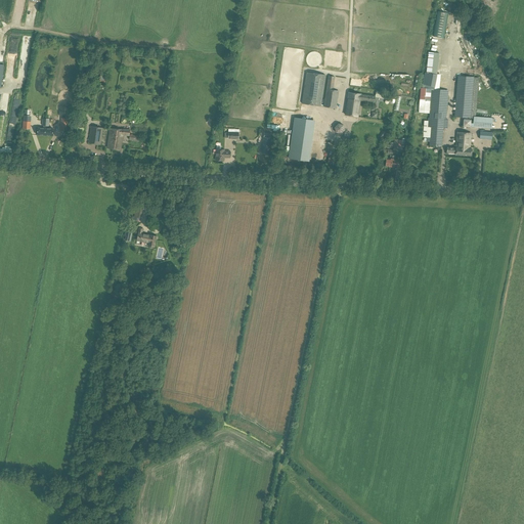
[(444,38),(448,13),(438,11),(434,37),(444,38)]
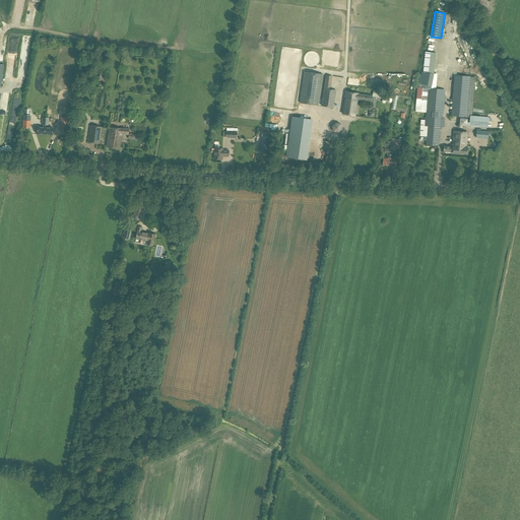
[(424,71),(424,72),(434,74),(434,73),(434,72),(436,53),(426,52),(424,71)]
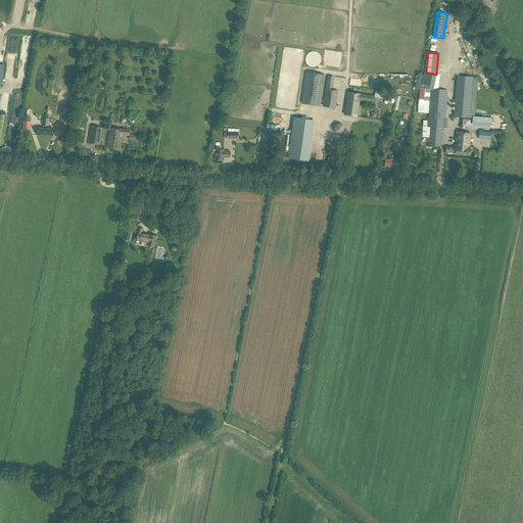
[(325,75),(305,72),(300,103),(320,106),(325,75)]
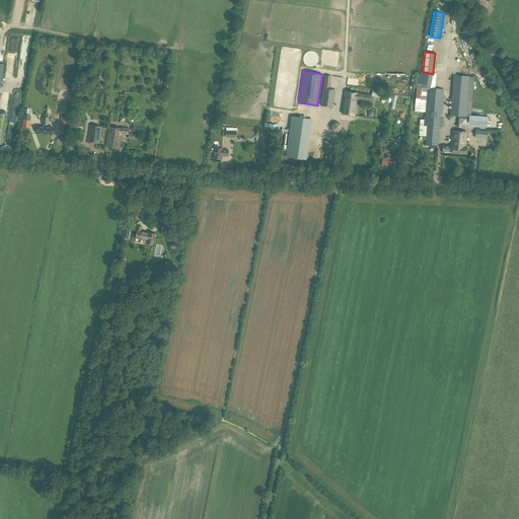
[(421,72),(419,83),(428,85),(431,85),(433,75),(433,74),(423,72),(421,72)]
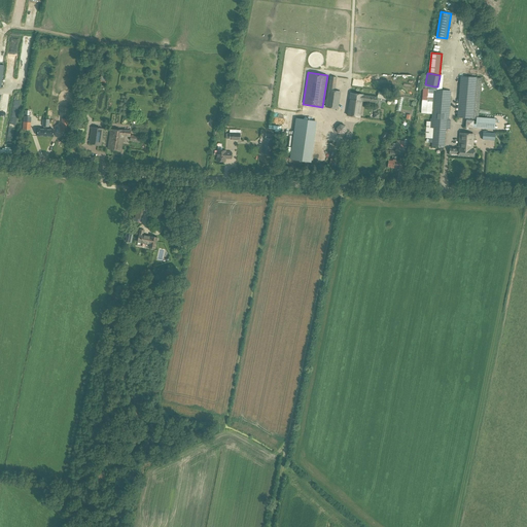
[(330,76),(326,108),(338,109),(341,93),(335,92),(337,77),(330,76)]
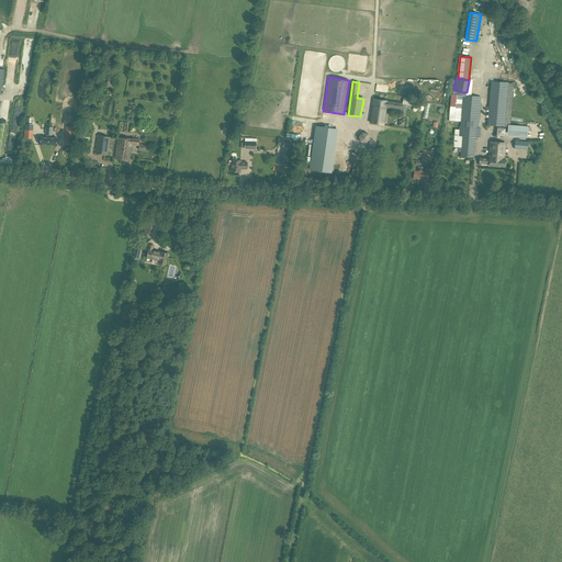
[(487,125),(508,126),(510,126),(510,125),(514,83),(491,81),(487,125)]
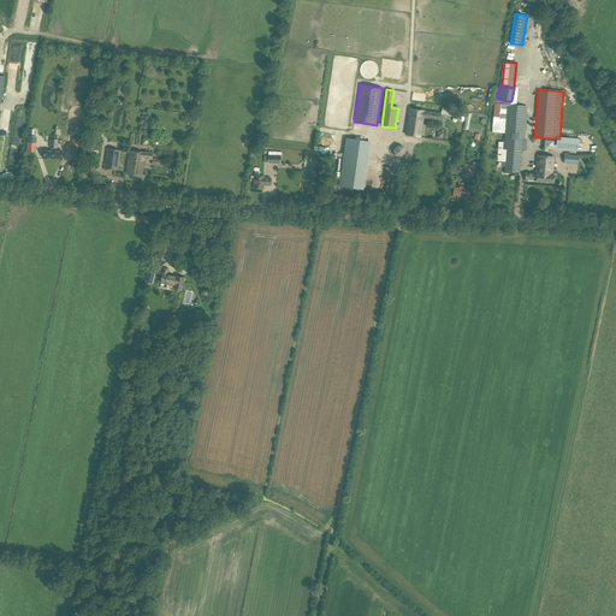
[(495,104),(492,132),(504,134),(504,138),(507,140),(505,164),(504,171),(519,172),(521,150),(526,150),(527,141),(525,141),(527,112),(527,106),(516,106),(510,105),(511,101),(508,101),(497,99),(496,104),(495,104)]
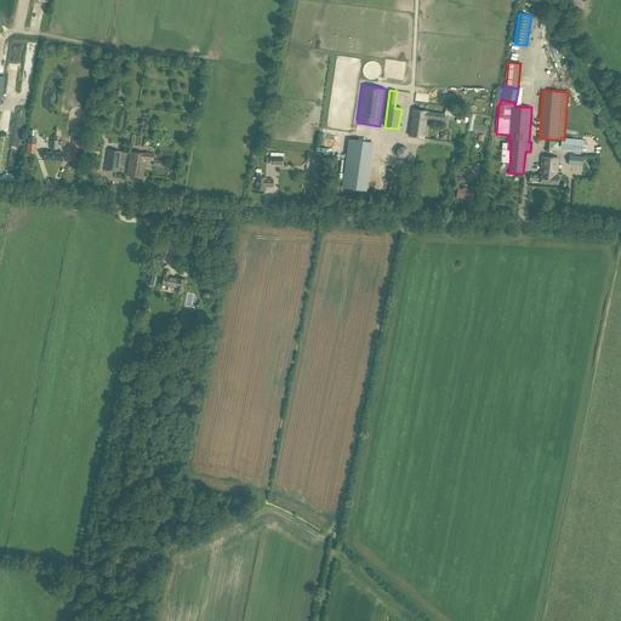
[(412,109),(409,136),(425,138),(427,119),(438,120),(438,124),(445,125),(445,119),(444,118),(444,114),(428,112),(412,109)]
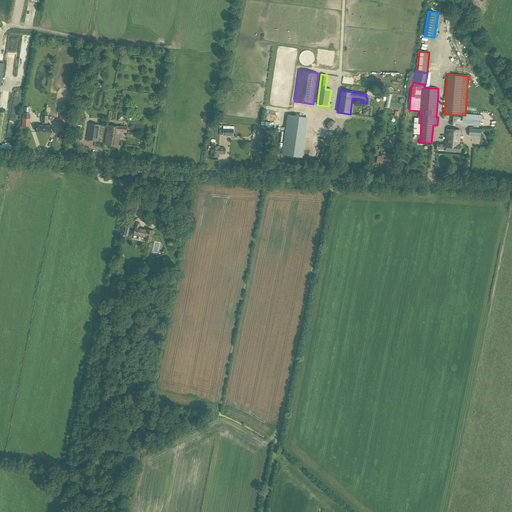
[(371,90),(370,95),(382,98),(384,93),(371,90)]
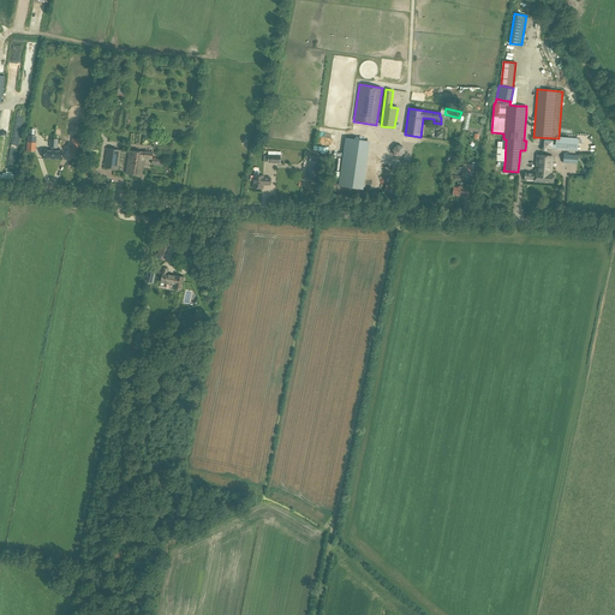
[(579,138),(559,137),(559,138),(556,138),(555,145),(553,145),(553,149),(578,151),(579,138)]
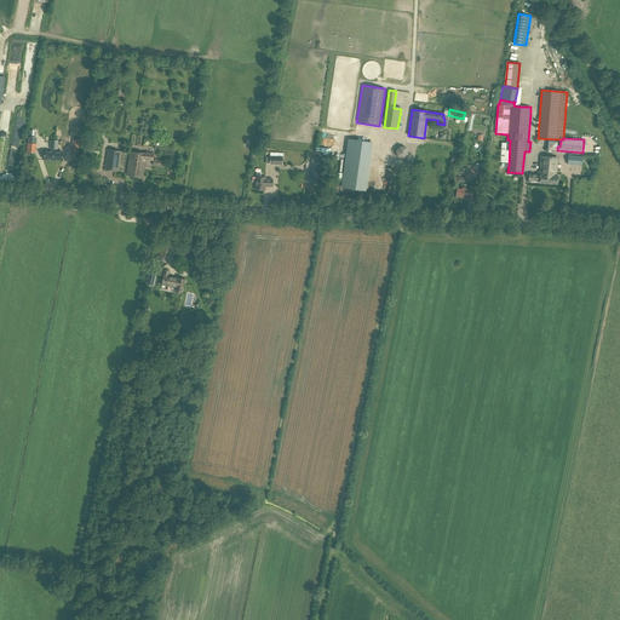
[(371,142),(349,139),(346,151),(368,155),(371,142)]
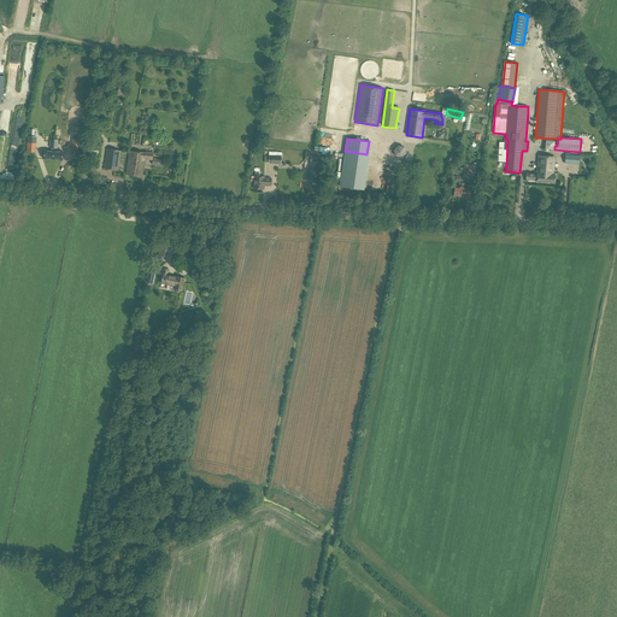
[(43,150),(43,159),(53,159),(54,140),(51,140),(50,148),(51,148),(51,151),(43,150)]
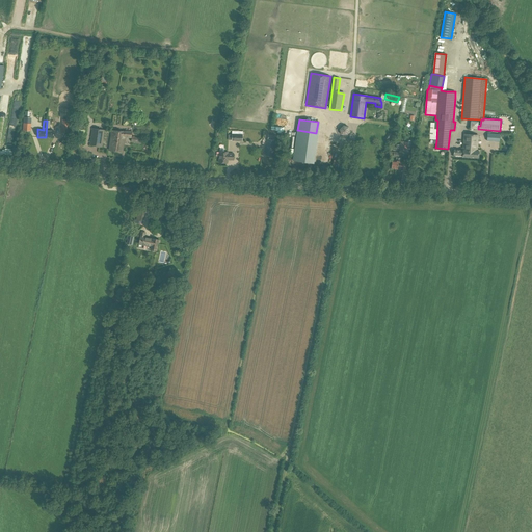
[(349,131),(348,127),(343,125),(340,129),(340,134),(345,135),(349,131)]
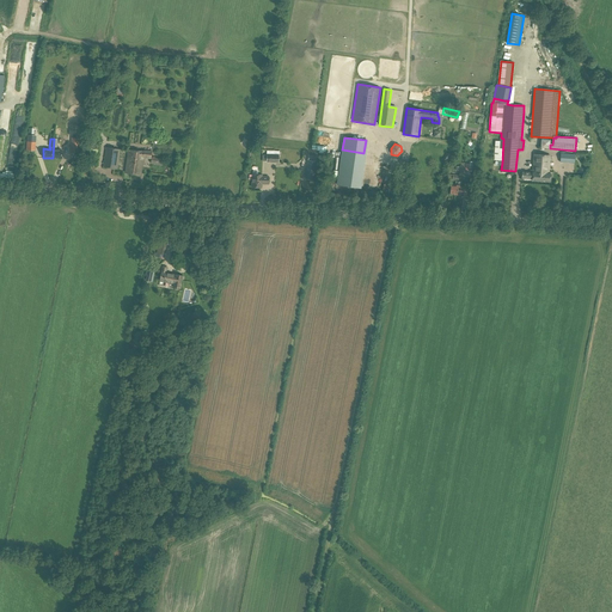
[(103,167),(117,169),(121,150),(106,147),(103,167)]
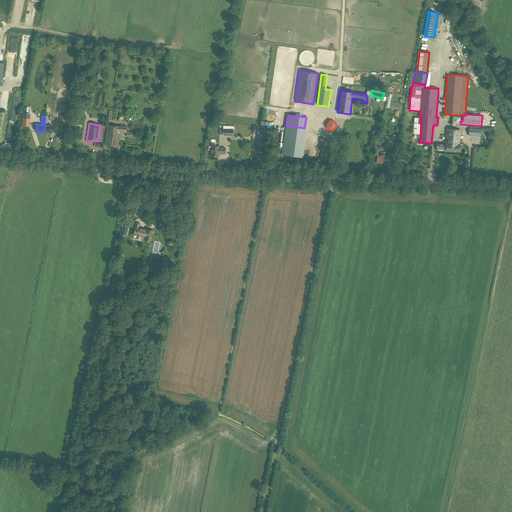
[(126,133),(127,127),(108,125),(105,144),(118,146),(120,132),(126,133)]
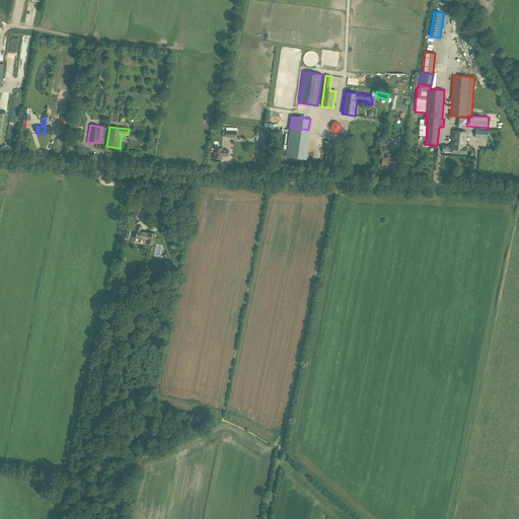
[(452,130),(451,146),(443,145),(442,151),(451,152),(451,153),(456,153),(457,147),(464,147),(465,146),(466,146),(467,131),(452,130)]
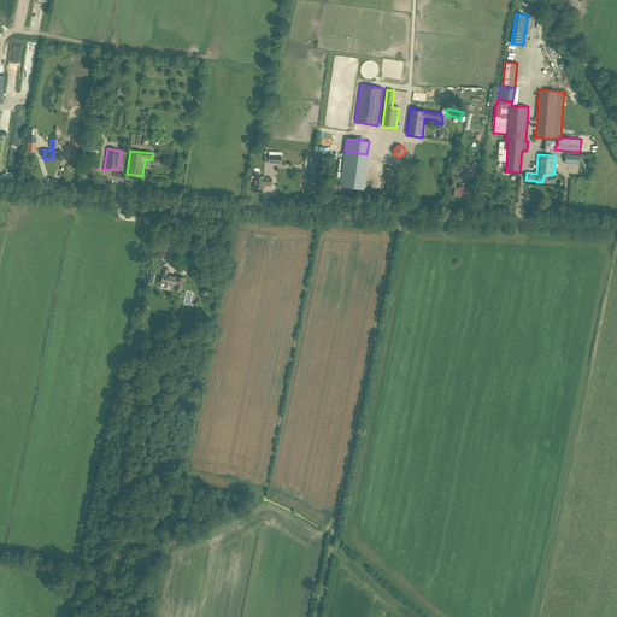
[(89,162),(86,165),(87,171),(93,172),(97,168),(94,163),(89,162)]
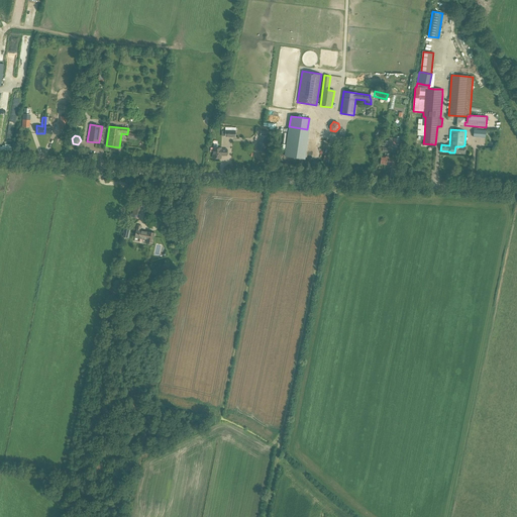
[(212,159),(220,159),(221,154),(223,154),(222,156),(226,156),(227,148),(222,148),(222,147),(218,147),(218,144),(217,143),(215,143),(214,144),(214,147),(213,147),(212,159)]
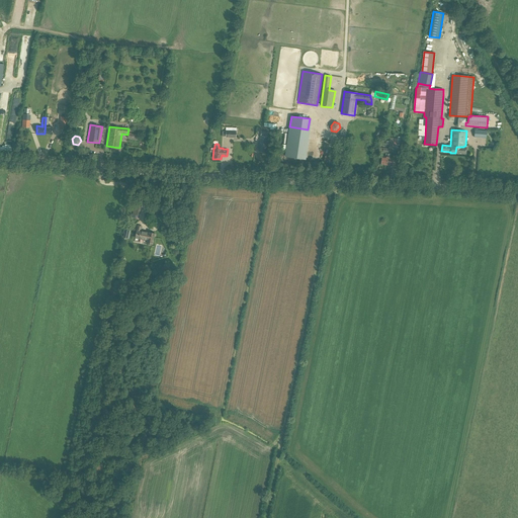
[(456,147),(455,153),(465,154),(465,150),(467,150),(468,146),(465,146),(464,146),(463,147),(456,147)]
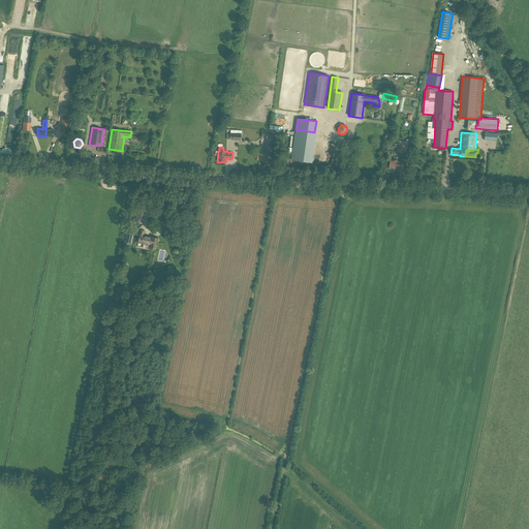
[(127,239),(126,243),(131,244),(134,229),(127,227),(125,238),(127,239)]
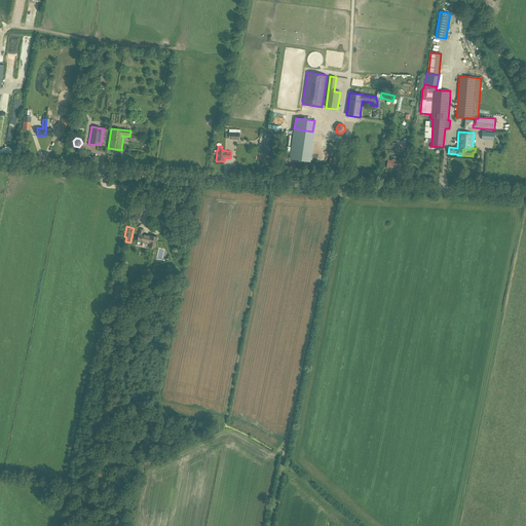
[(140,229),(138,241),(137,243),(140,245),(140,242),(149,245),(148,247),(154,248),(157,237),(154,236),(154,237),(142,234),(143,229),(140,229)]
